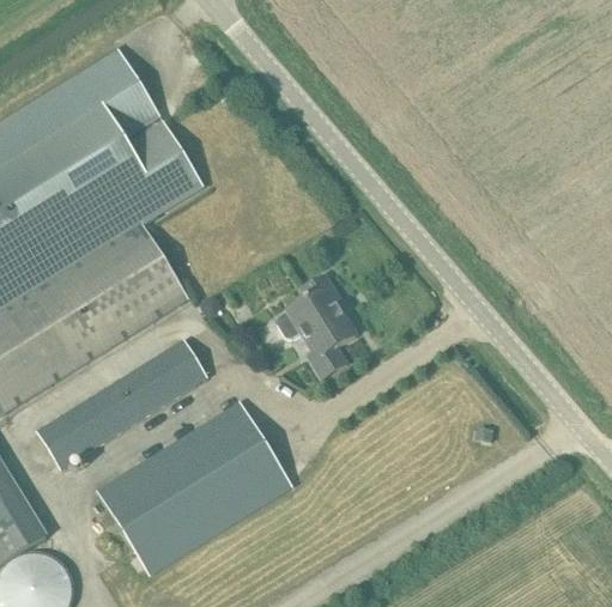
[(120,47),(0,121),(0,412),(1,414),(189,297),(144,224),(206,186),(120,47)]
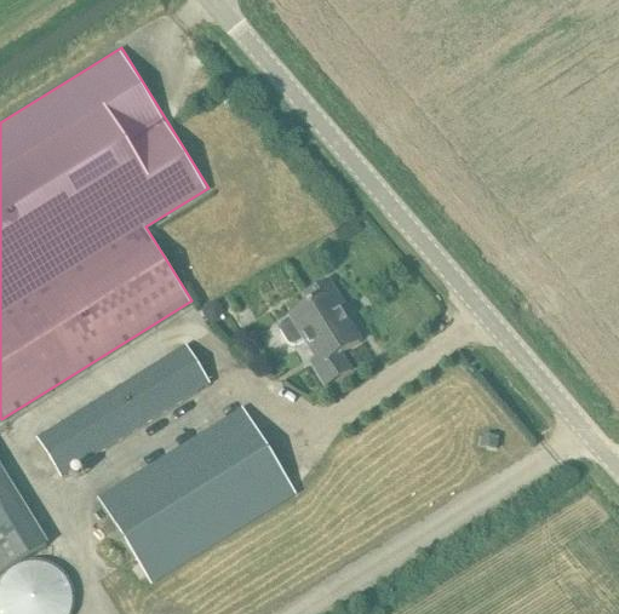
[(347,303),(331,277),(305,292),(311,300),(282,317),(281,325),(291,339),(297,342),(305,336),(319,355),(314,359),(327,382),(332,379),(353,366),(342,350),(361,338),(347,314),(343,315),(339,308),(347,303)]
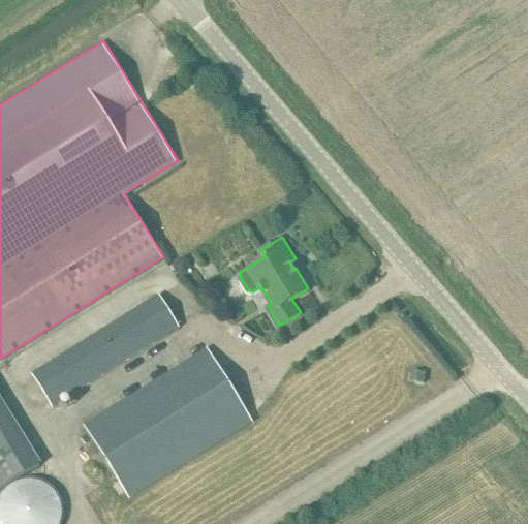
[(186,252),(173,260),(182,274),(188,270),(190,258),(186,252)]
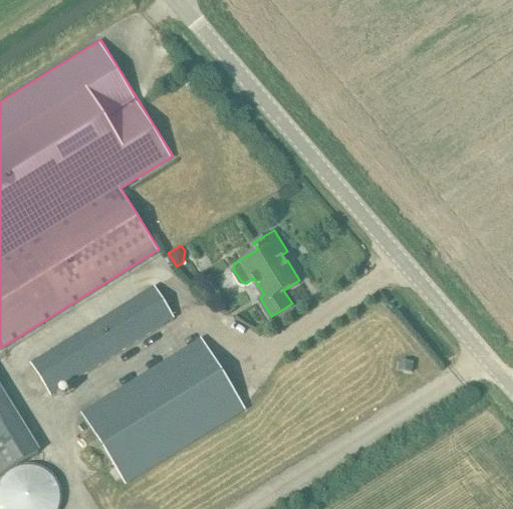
[(174,315),(155,283),(32,358),(52,391),(174,315)]
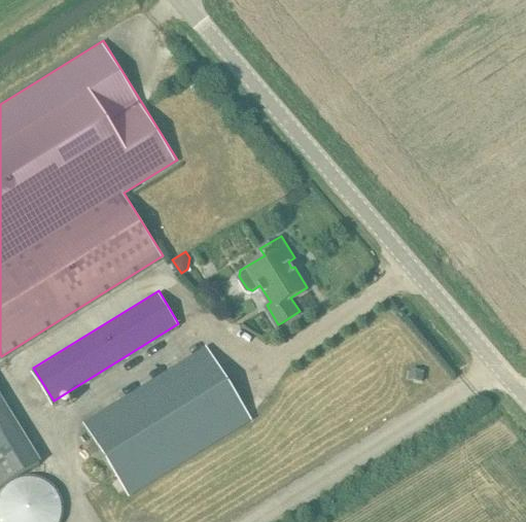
[(251,416),(206,344),(85,420),(130,491),(251,416)]
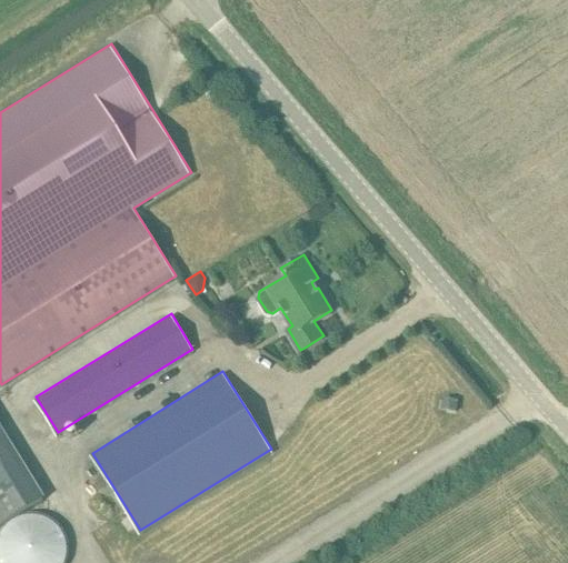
[(0,451),(0,523),(45,496),(12,444),(0,451)]
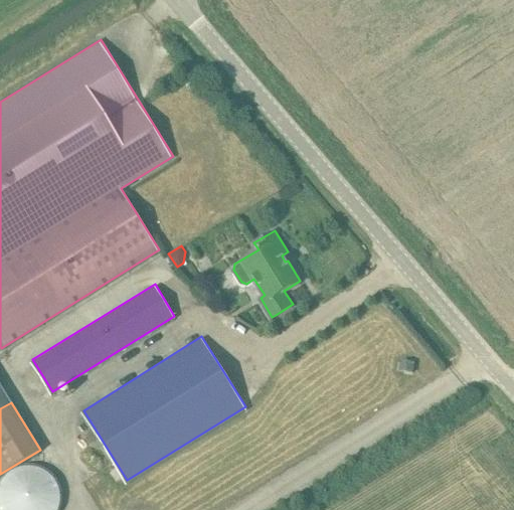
[(59,500),(60,494),(59,489),(57,483),(54,478),(50,473),(45,470),(40,467),(34,466),(29,465),(23,466),(17,468),(12,471),(7,475),(4,479),(1,485),(0,488),(0,502),(2,508),(3,509),(55,509),(58,506),(59,500)]
